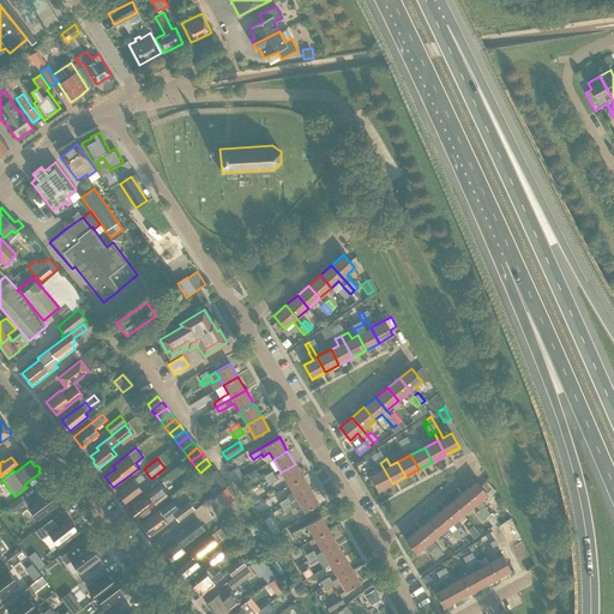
[(295,464),(281,473),(288,486),(302,476),(295,464)]
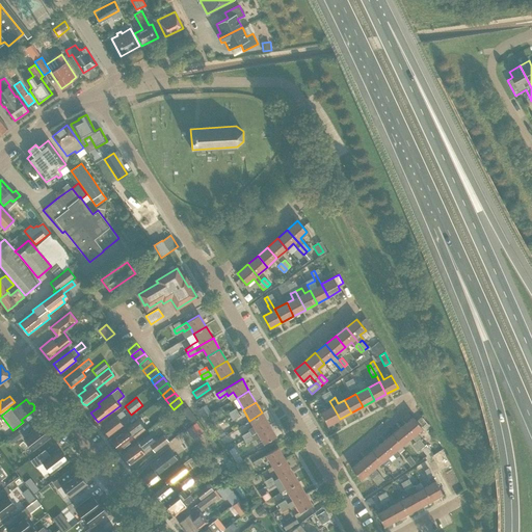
[(205,405),(197,409),(203,418),(210,413),(205,405)]
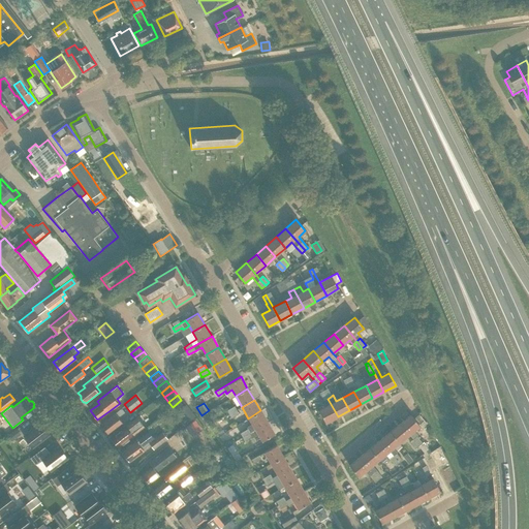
[(338,416),(331,404),(319,410),(325,423),(338,416)]
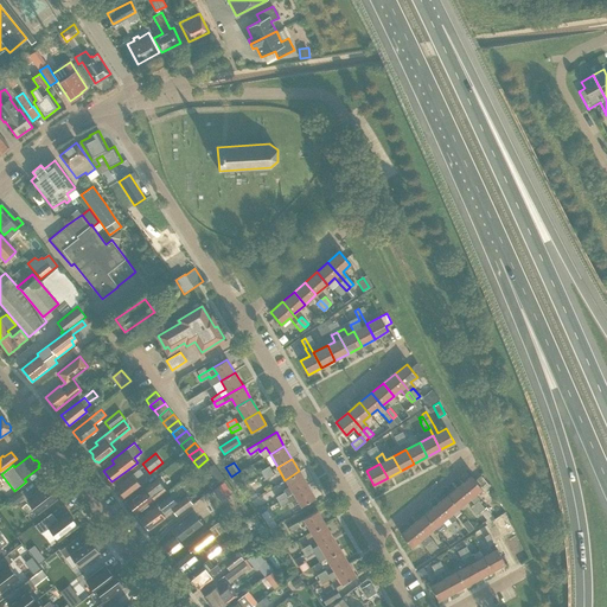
[(144,473),(140,468),(132,474),(115,486),(123,497),(140,485),(136,479),(144,473)]
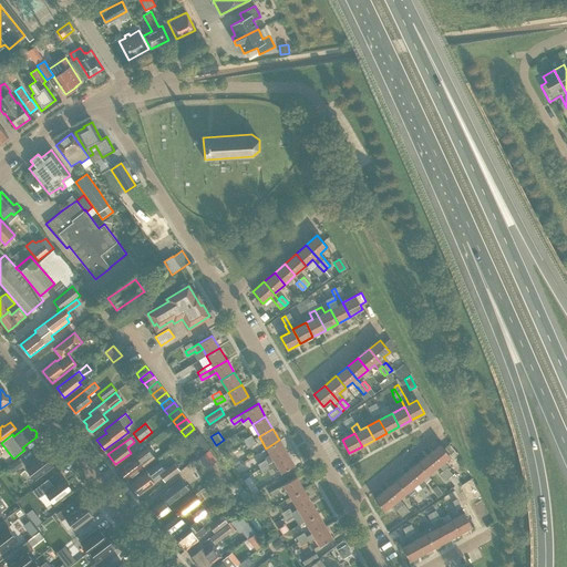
[(254,440),(246,444),(248,449),(256,443),(254,440)]
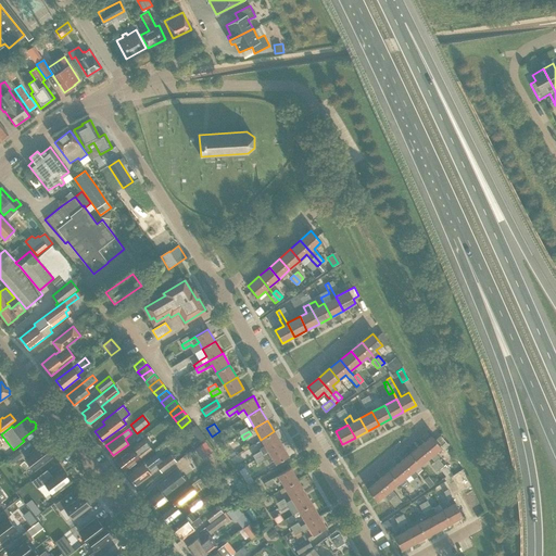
[(261,451),(263,455),(268,452),(281,443),(274,431),(261,440),(265,445),(260,449),(261,451)]
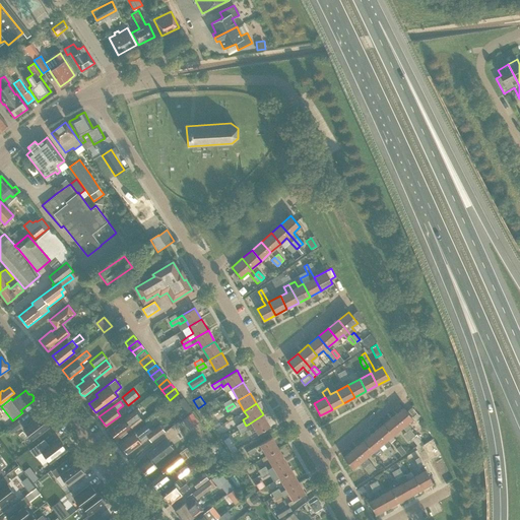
[(402,427),(406,432),(411,438),(415,436),(409,429),(410,428),(407,423),(412,418),(403,407),(393,415),(402,427)]
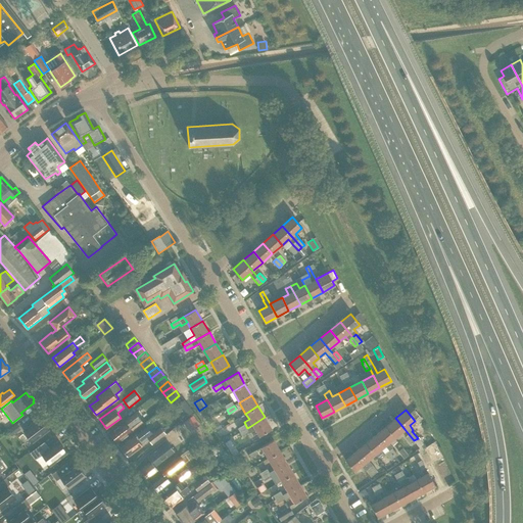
[(116,441),(129,433),(142,422),(135,413),(122,424),(110,433),(116,441)]
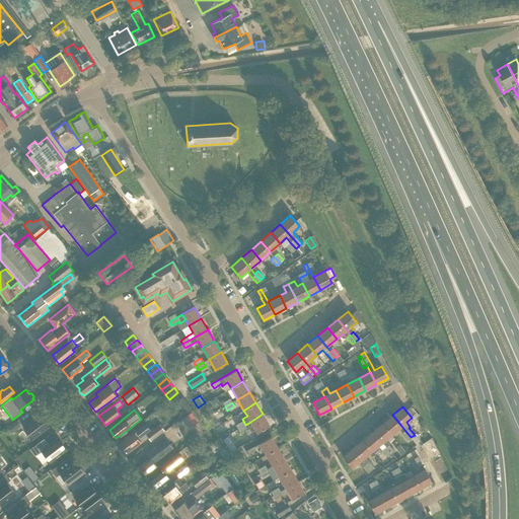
[(198,421),(192,413),(182,419),(189,428),(198,421)]
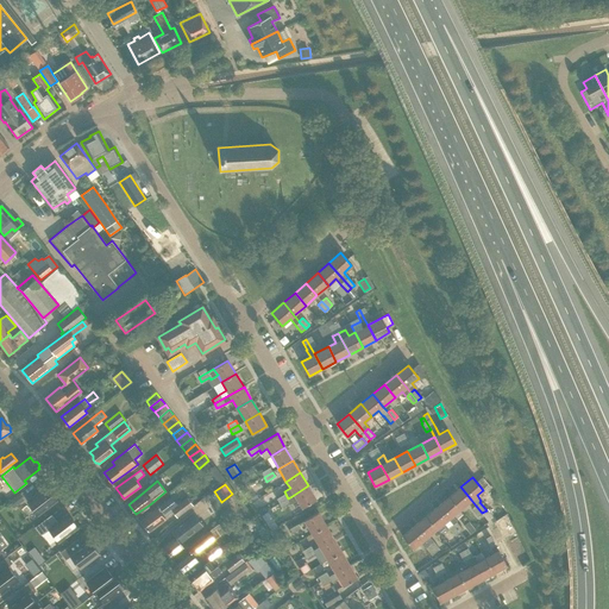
[(288,498),(290,502),(296,512),(316,500),(308,485),(294,495),(288,498)]
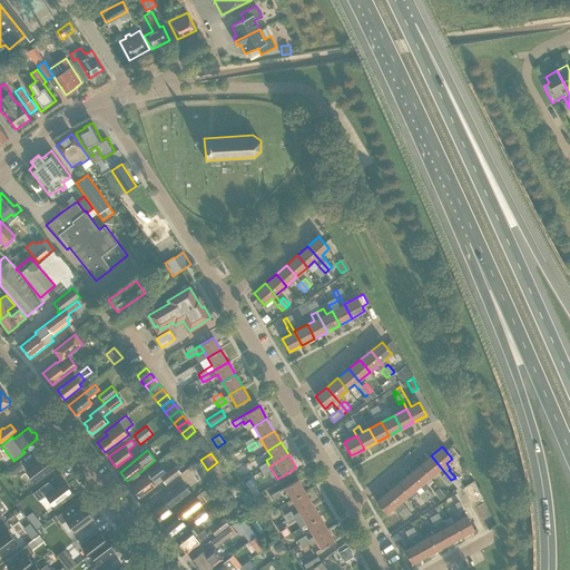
[(43,455),(26,470),(36,482),(53,469),(43,455)]
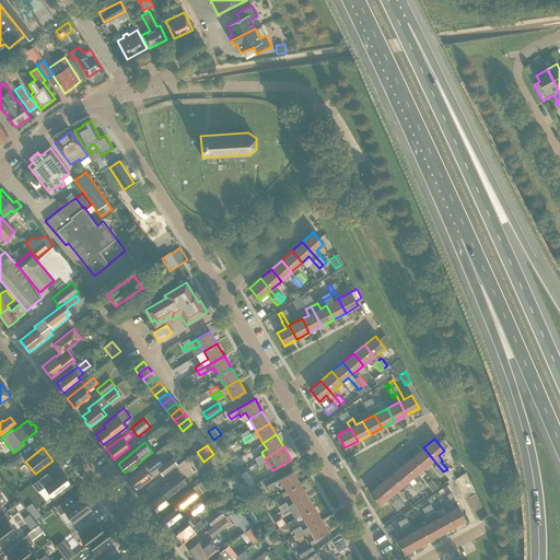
[(412,457),(422,468),(433,459),(423,447),(412,457)]
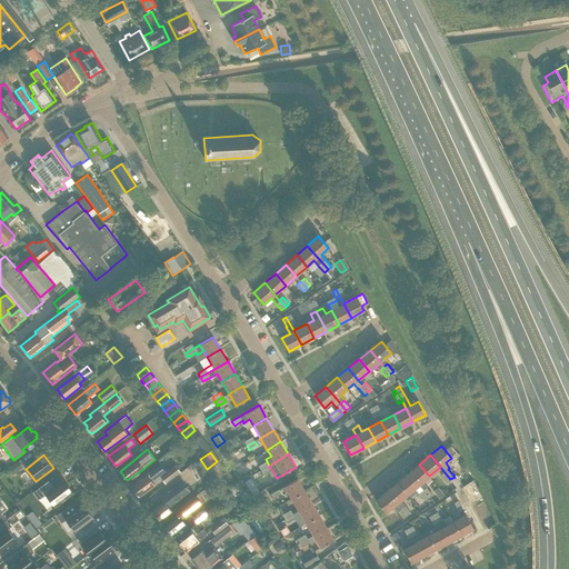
[(269,466),(267,461),(258,466),(261,470),(269,466)]
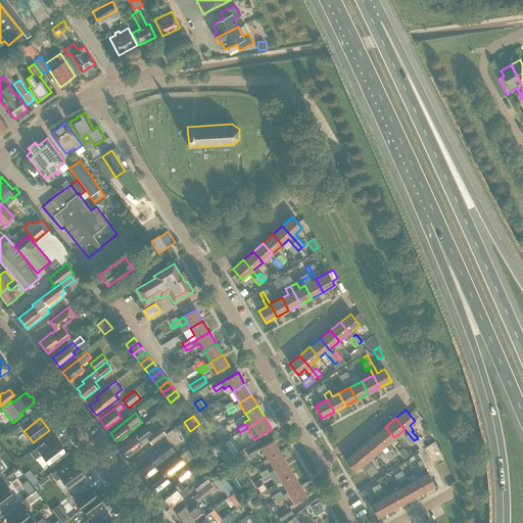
[(141,444),(148,439),(147,438),(149,436),(148,435),(150,434),(145,427),(136,433),(136,434),(134,435),(121,445),(128,456),(142,445),(141,444)]
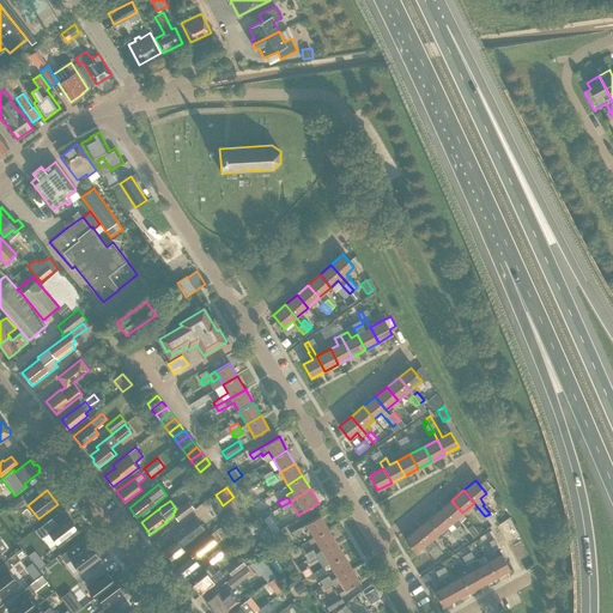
[(178,521),(194,509),(188,501),(175,511),(173,514),(174,515),(178,521)]
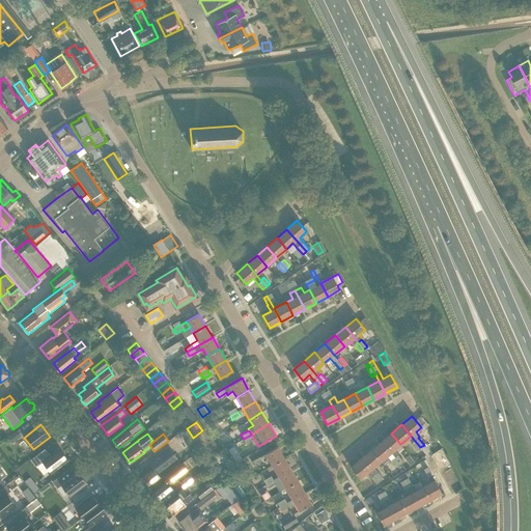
[(394,450),(400,444),(391,434),(382,442),(400,465),(403,462),(394,450)]
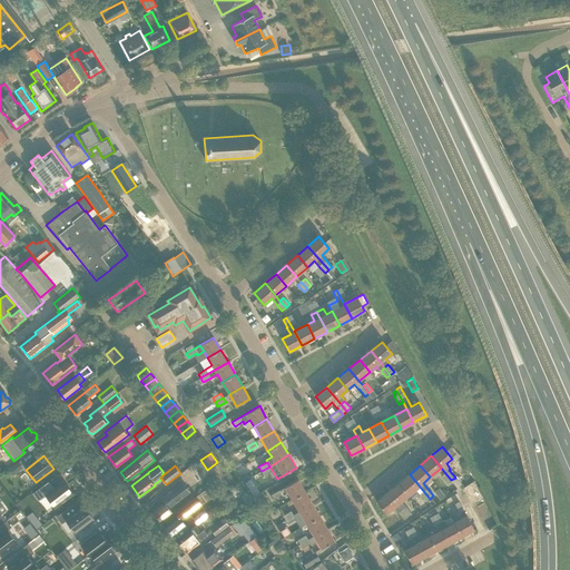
[(262,471),(264,475),(272,470),(269,467),(262,471)]
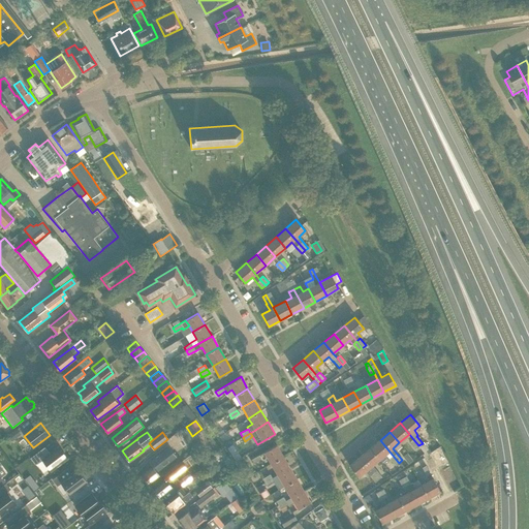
[(418,445),(413,439),(410,442),(415,448),(418,445)]
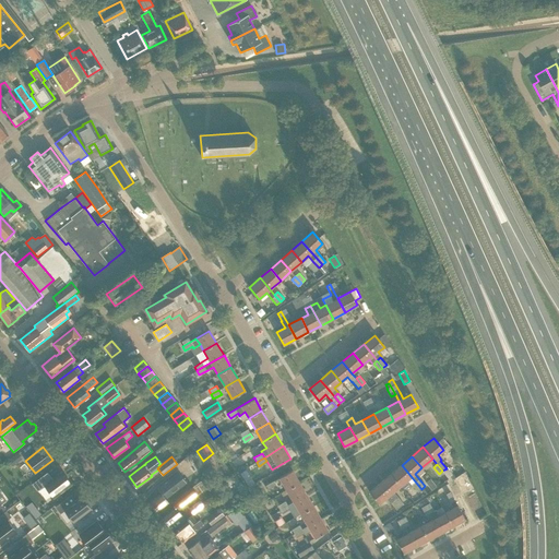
[(391,474),(401,486),(407,479),(417,491),(421,489),(402,465),(391,474)]
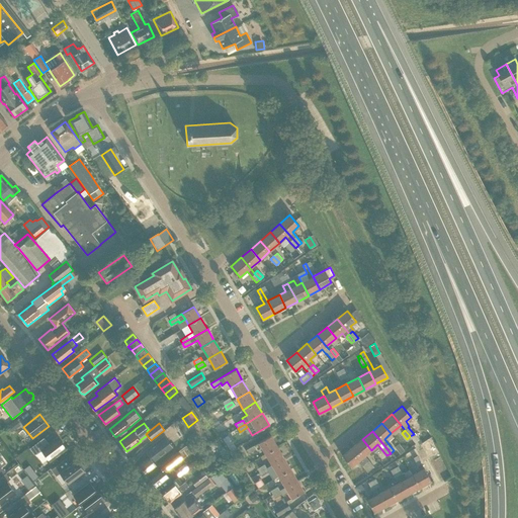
[(421,443),(415,433),(410,437),(417,447),(421,443)]
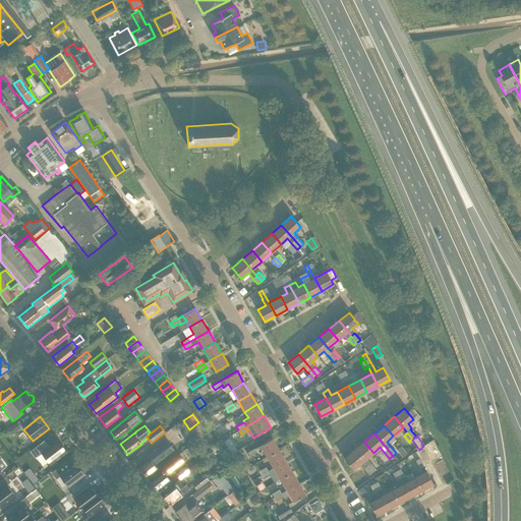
[(267,457),(279,450),(272,438),(259,445),(267,457)]
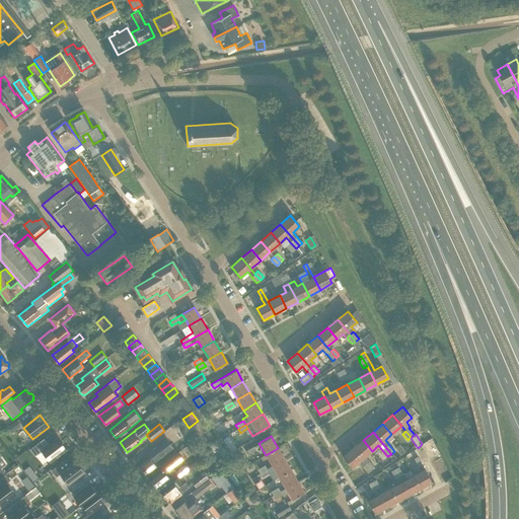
[(45,439),(30,450),(34,456),(42,451),(50,462),(66,450),(57,438),(49,445),(45,439)]
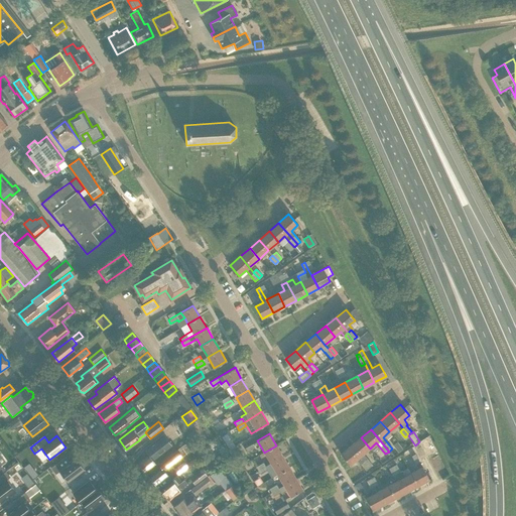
[(153,461),(172,445),(164,435),(145,450),(149,456),(137,464),(144,473),(155,464),(153,461)]
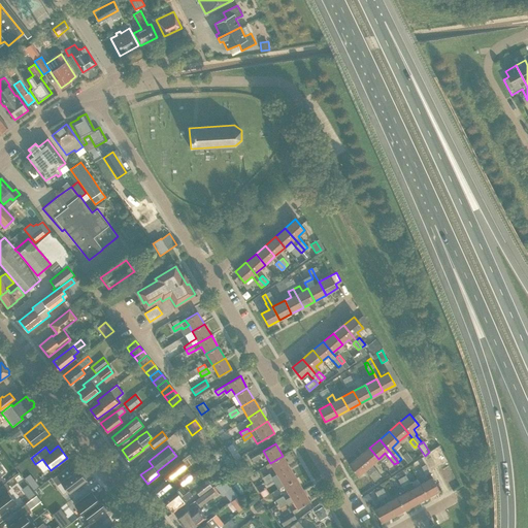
[(359,456),(377,479),(381,475),(371,464),(378,459),(369,448),(359,456)]
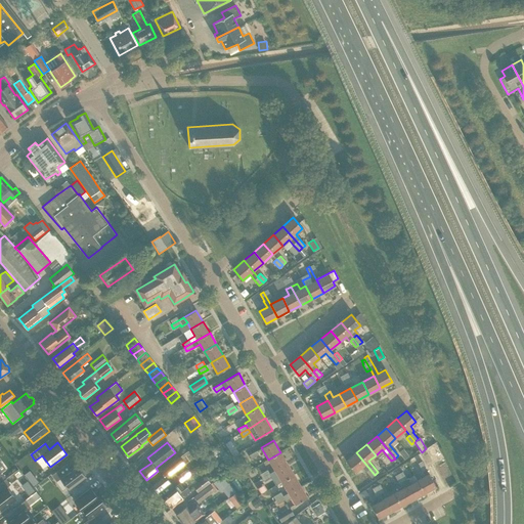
[(404,460),(409,456),(403,449),(398,452),(404,460)]
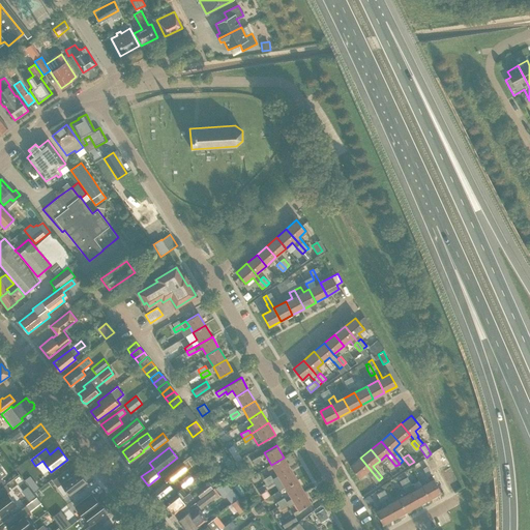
[(262,460),(259,455),(252,461),(254,465),(262,460)]
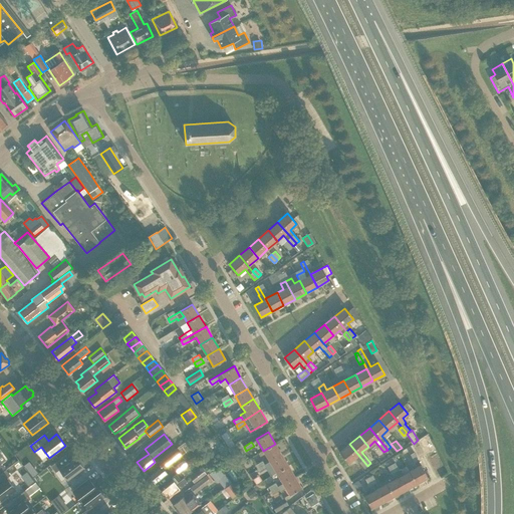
[(164,469),(171,464),(190,449),(185,443),(177,449),(158,463),(160,465),(149,474),(156,484),(168,474),(164,469)]
